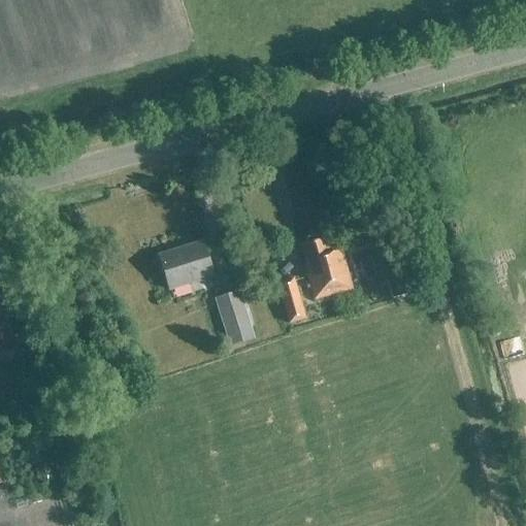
[(309,238),(307,242),(302,244),(308,266),(306,267),(316,298),(354,288),(342,250),(331,253),(327,237),(322,239),(319,236),(309,238)]
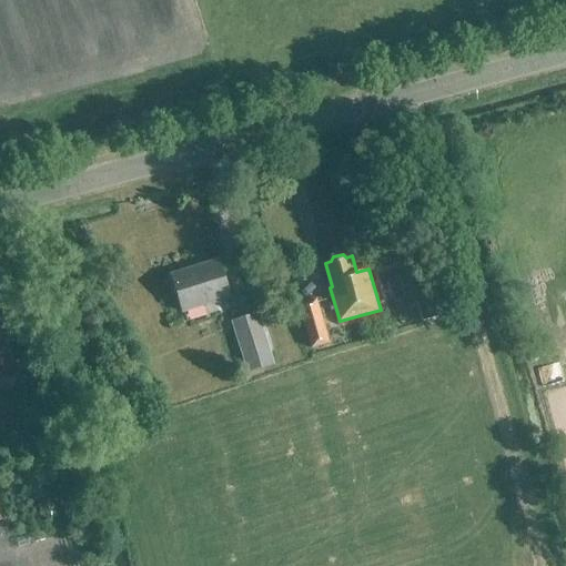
[(184,311),(231,295),(219,260),(172,274),(184,311)]
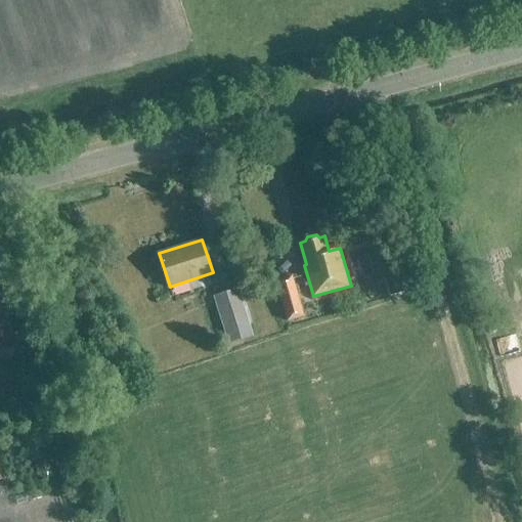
[(304,315),(297,291),(293,275),(274,280),(281,305),(284,304),(289,320),(304,315)]
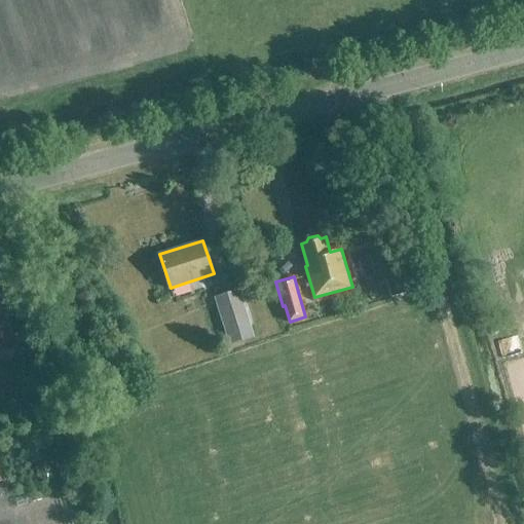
[(230,343),(254,336),(239,289),(216,297),(230,343)]
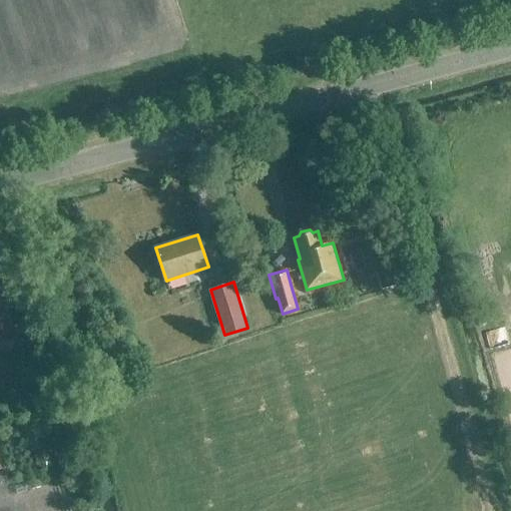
[(0,332),(12,330),(1,287),(0,287),(0,332)]
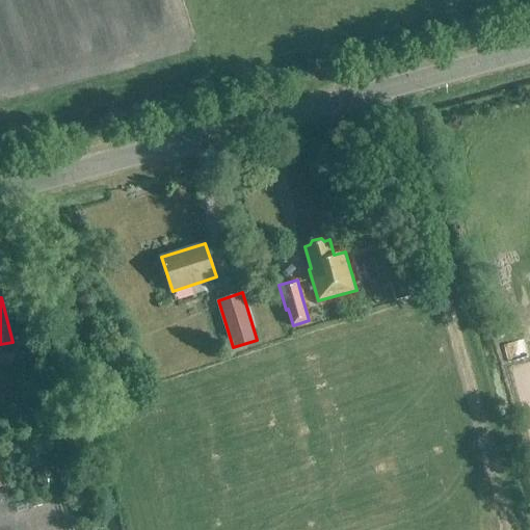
[(162,332),(154,342),(168,353),(177,344),(162,332)]
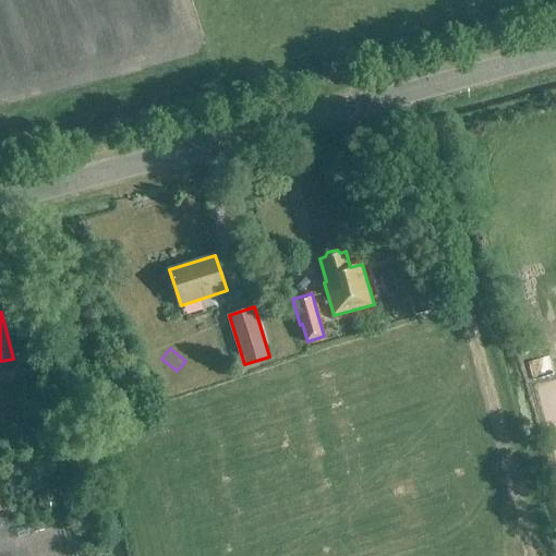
All buildings are outlined.
